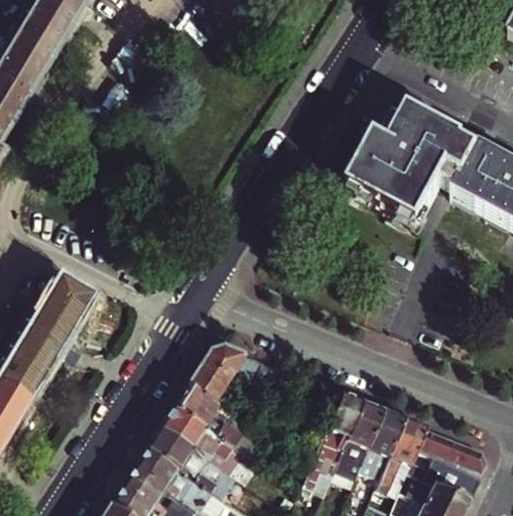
[(0,143),(87,0),(39,0),(0,66),(0,143)]
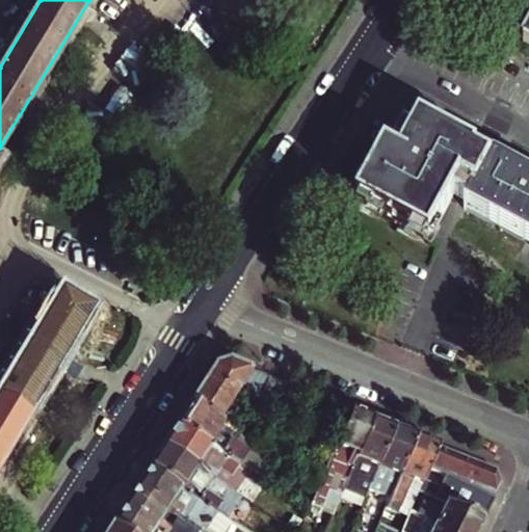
[(420,96),(410,115),(457,141),(469,123),(420,96)]
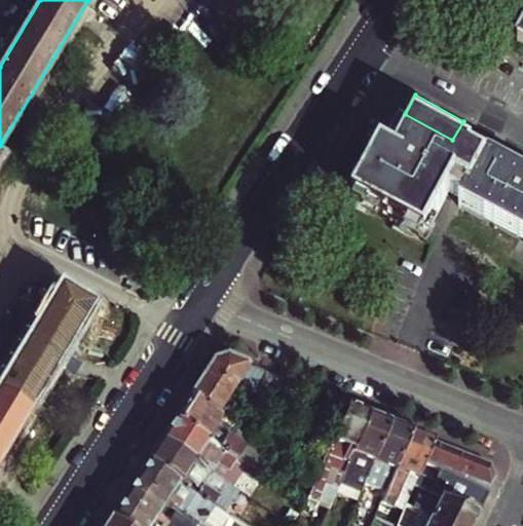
[(405,114),(399,110),(373,157),(444,195),(522,236),(522,177),(484,157),(452,140),(405,114)]
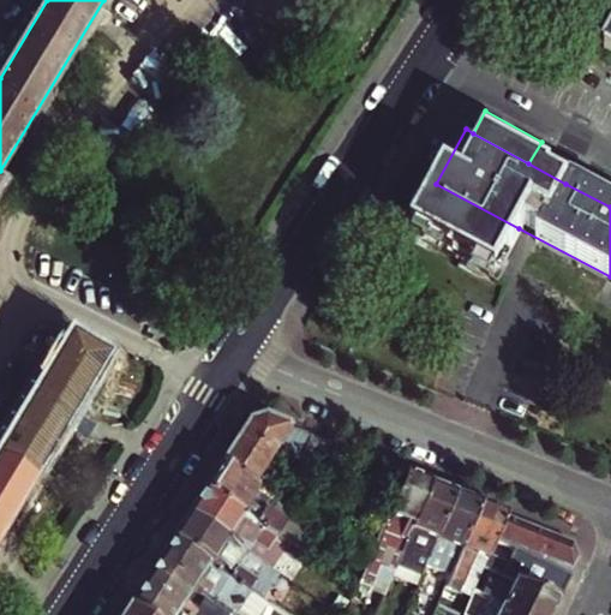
[(610,179),(577,161),(565,184),(610,207),(610,179)]
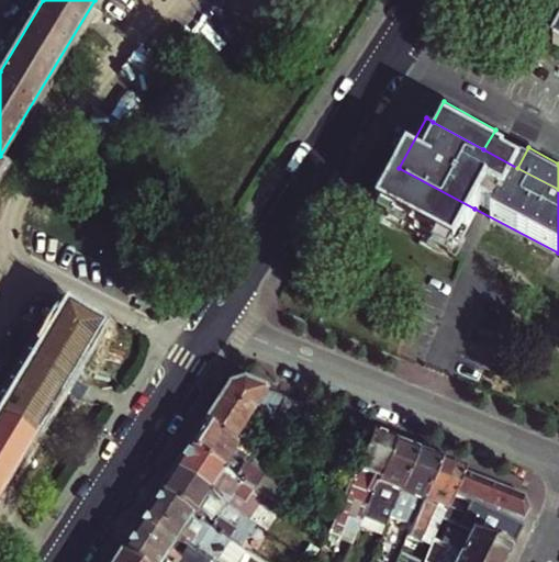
[(474,209),(399,168),(373,211),(451,251),(474,209)]
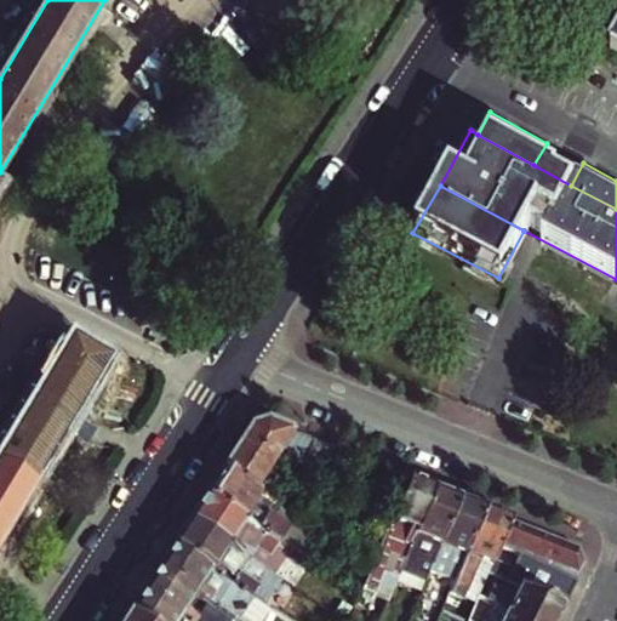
[(68,340),(10,439),(0,455),(0,546),(109,364),(68,340)]
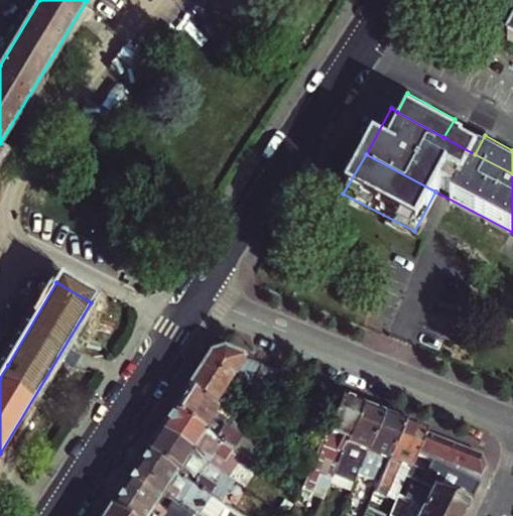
[(186,390),(214,407),(235,374),(260,390),(258,396),(271,402),(283,374),(225,351),(209,356),(186,390)]
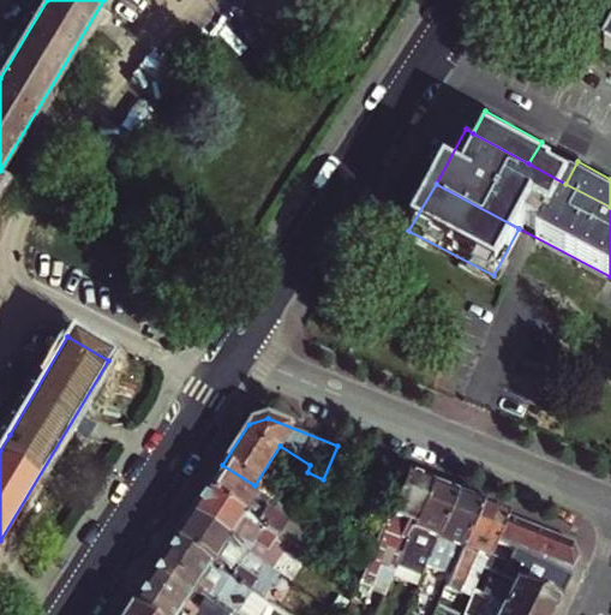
[(204,493),(273,536),(282,520),(268,511),(275,499),(255,485),(222,465),(204,493)]
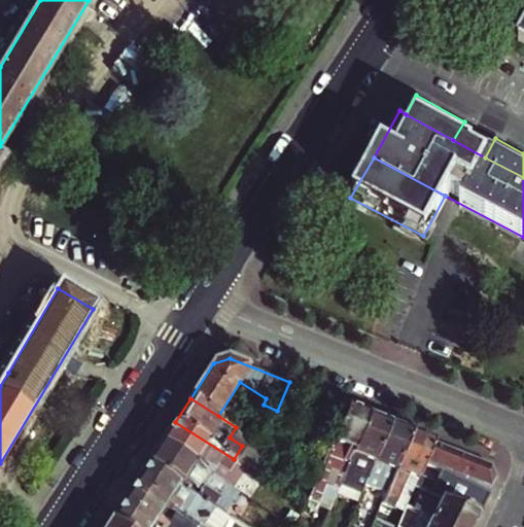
[(372,416),(349,407),(314,478),(305,498),(316,503),(327,482),(339,488),(346,471),(372,416)]
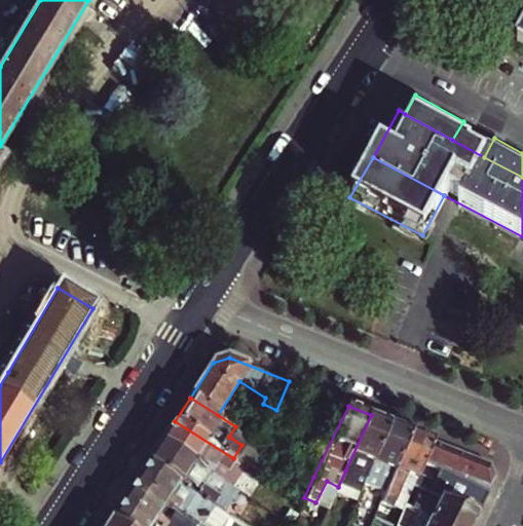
[(393,423),(371,415),(345,471),(359,477),(369,455),(376,459),(393,423)]
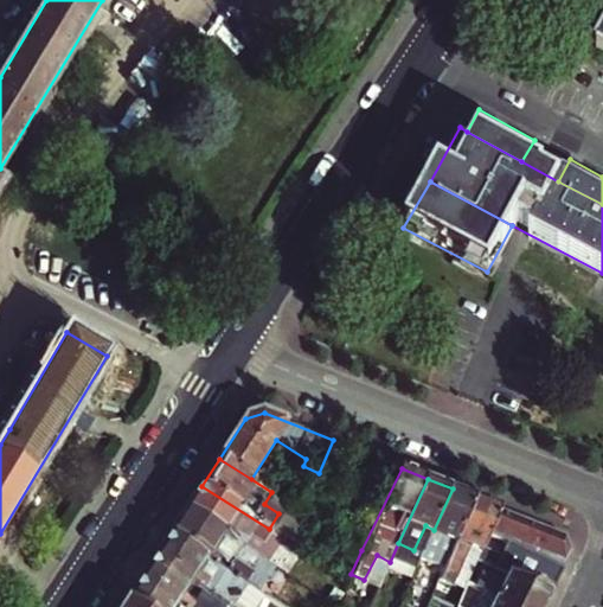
[(201,486),(186,510),(247,547),(254,536),(268,545),(270,542),(283,550),(289,542),(269,529),(201,486)]
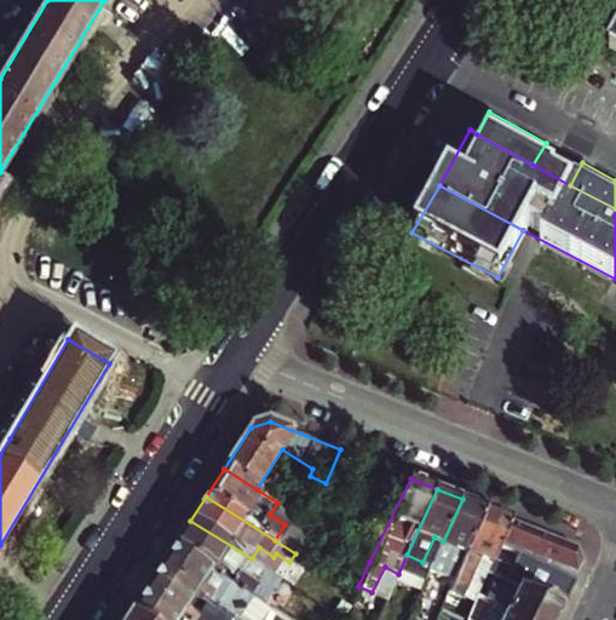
[(462,499),(443,541),(431,567),(455,578),(483,507),(462,499)]
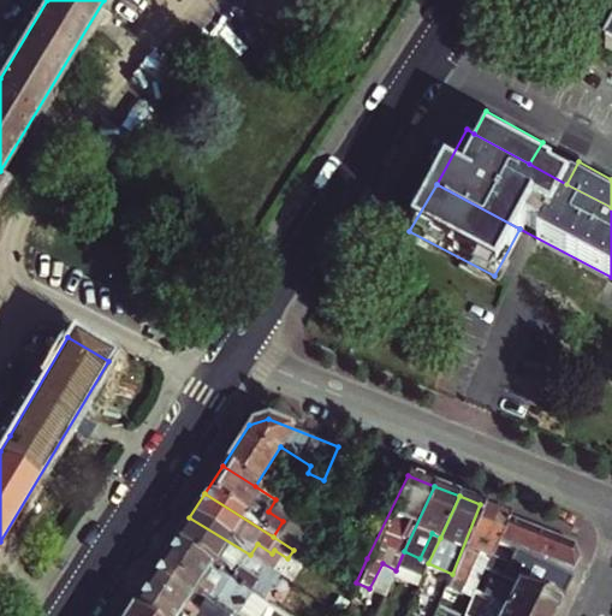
[(509,516),(480,504),(452,574),(449,580),(475,592),(498,542),(509,516)]
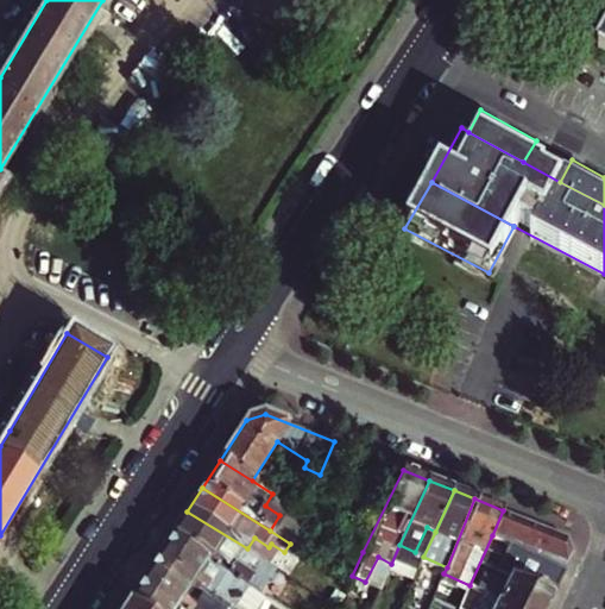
[(569,538),(503,510),(492,535),(512,545),(568,572),(577,554),(569,538)]
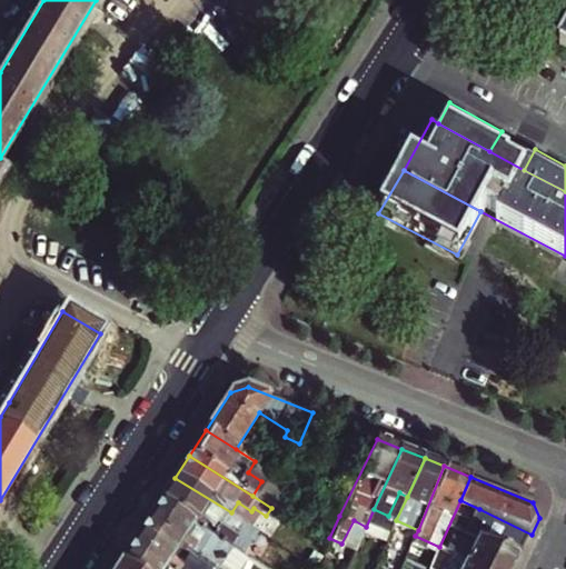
[(160,499),(234,546),(247,553),(255,543),(225,523),(231,512),(175,478),(160,499)]
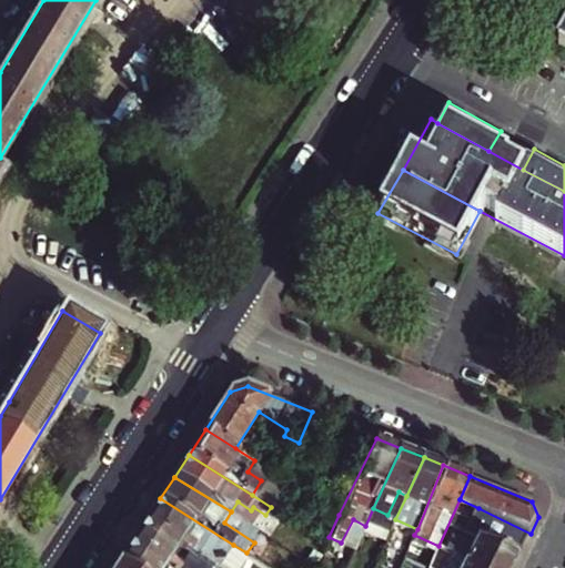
[(229,549),(233,545),(160,498),(147,519),(214,563),(224,547),(229,549)]
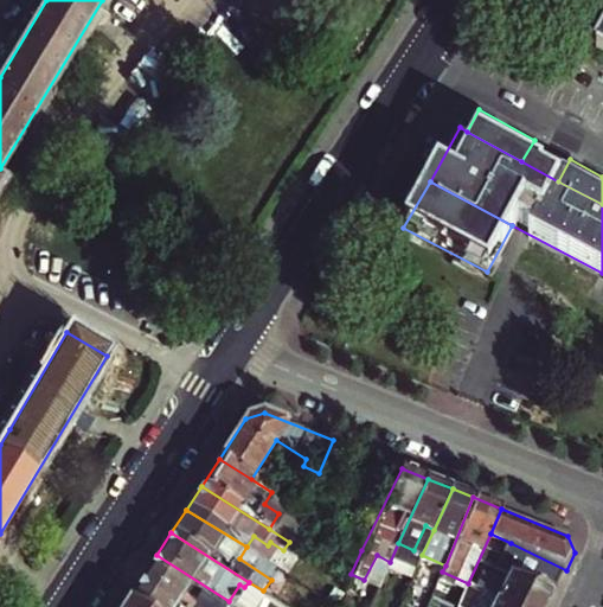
[(510,575),(553,596),(566,570),(511,543),(499,569),(510,575)]
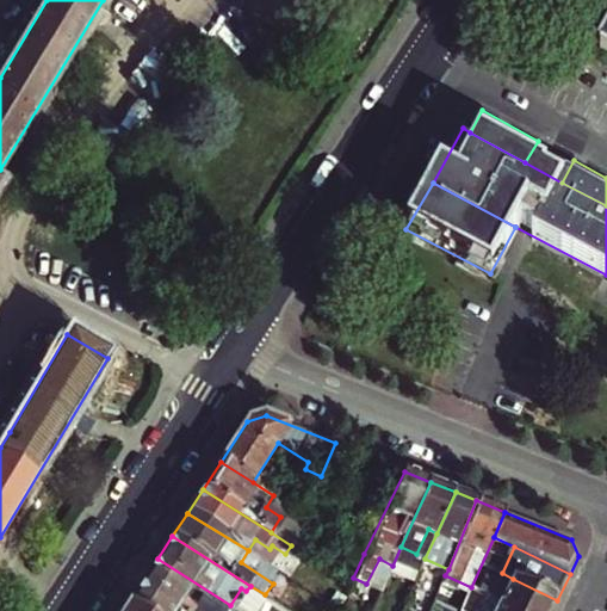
[(239,610),(230,605),(158,559),(142,582),(185,610),(239,610)]
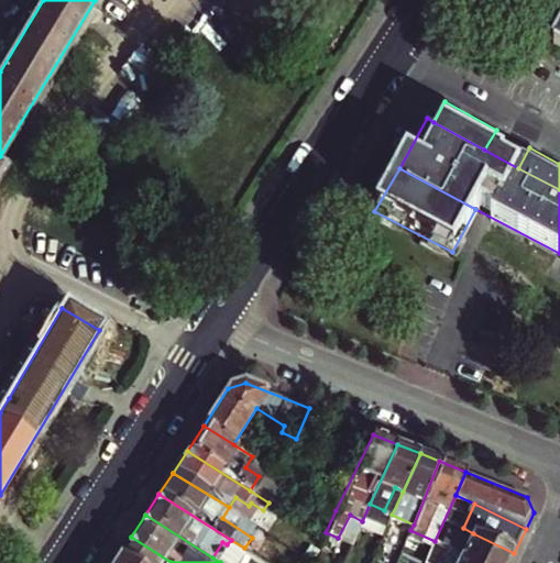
[(450,531),(443,545),(478,562),(508,562),(514,553),(473,533),(470,541),(450,531)]
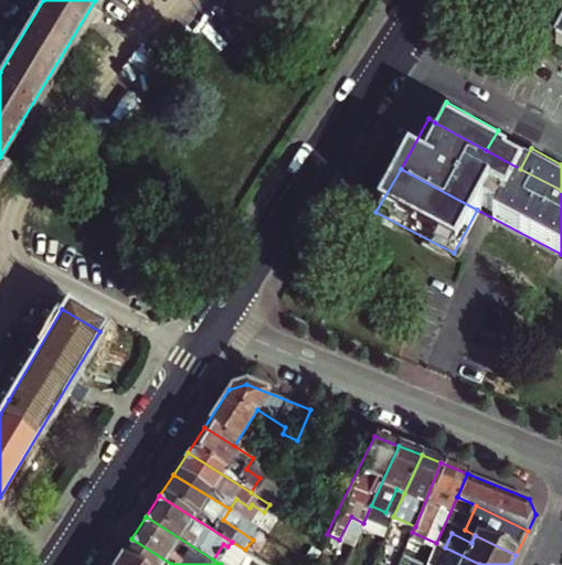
[(171,564),(131,539),(118,558),(128,564),(171,564)]
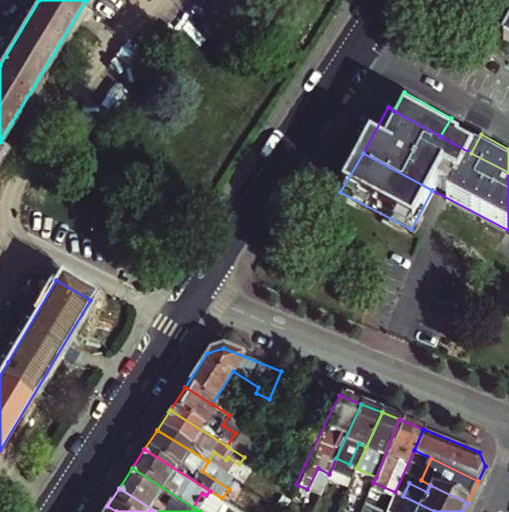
[(385,511),(434,511),(403,496),(395,492),(389,505),(386,511),(385,511)]
